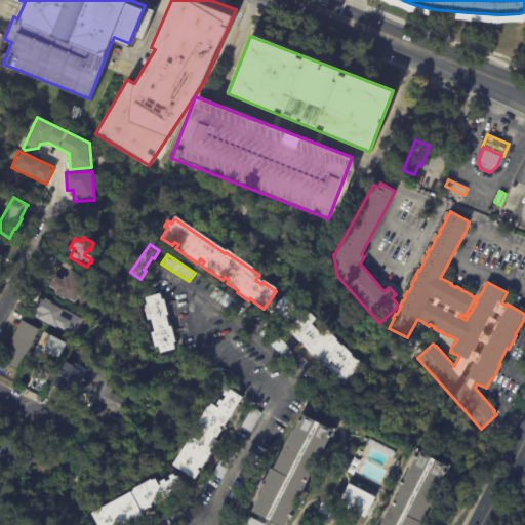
[(72,273),(85,281),(81,288),(84,290),(84,291),(89,294),(81,308),(75,304),(74,305),(67,299),(66,303),(54,295),(56,292),(48,288),(54,278),(62,282),(65,278),(67,280),(71,272),(72,273)]
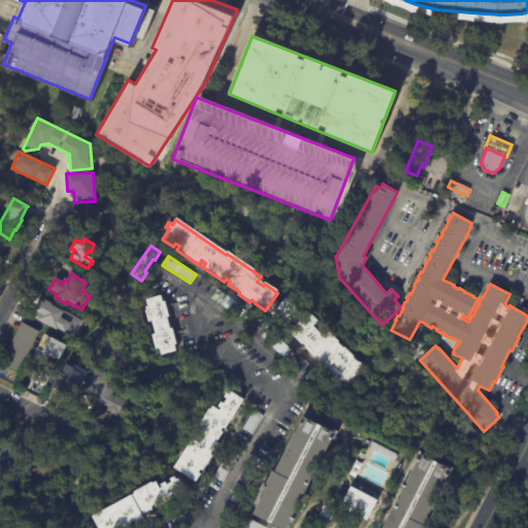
[(216,289),(209,298),(230,311),(236,302),(216,289)]
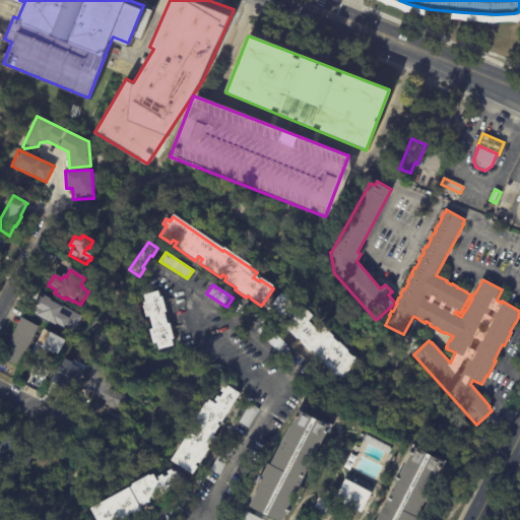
[(165,302),(168,313),(166,314),(169,325),(171,324),(176,339),(173,340),(175,346),(160,350),(158,343),(155,344),(151,331),(154,330),(151,317),(147,318),(144,307),(146,307),(145,304),(147,303),(145,297),(160,291),(161,298),(164,298),(165,302)]
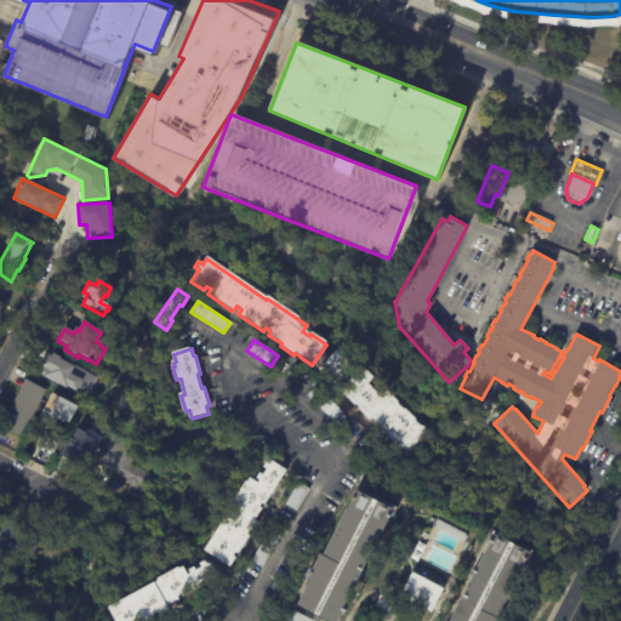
[(50,358),(55,351),(80,365),(75,372),(83,377),(74,393),(44,376),(51,364),(49,362),(50,358)]
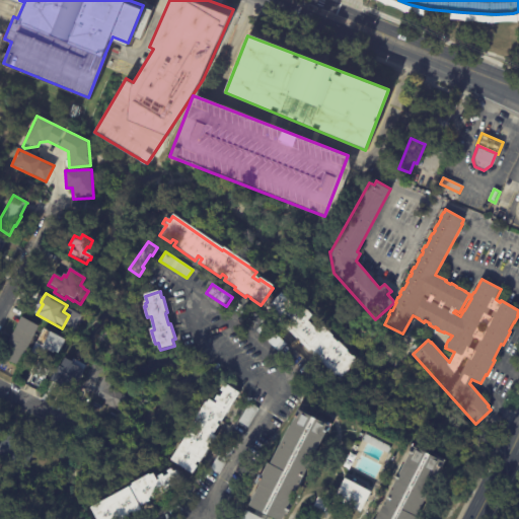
[(300,344),(300,343),(297,340),(296,340),(277,320),(278,319),(279,320),(281,319),(278,316),(275,318),(267,310),(281,295),(301,315),(306,311),(312,317),(307,322),(317,332),(322,327),(332,339),(331,339),(338,345),(339,344),(347,353),(347,354),(352,359),(353,358),(358,363),(341,380),(337,376),(336,377),(313,356),(314,354),(311,351),(309,353),(300,344)]
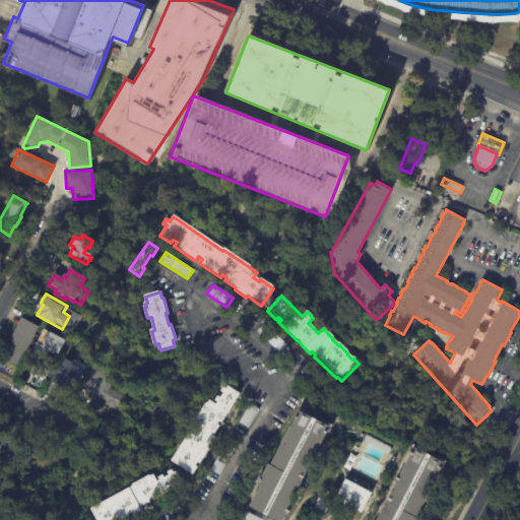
[(17,367),(3,360),(11,345),(8,343),(20,319),(38,328),(17,367)]
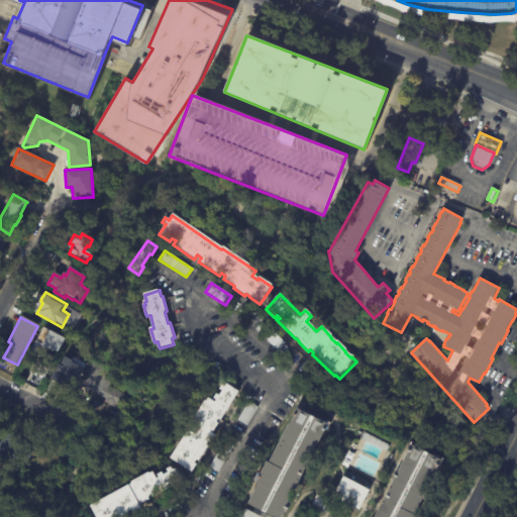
[(262,320),(254,328),(278,350),(285,342),(262,320)]
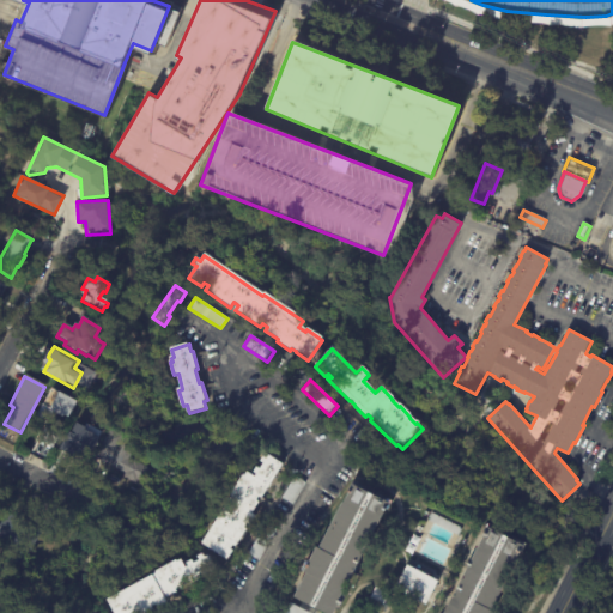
[(65,399),(77,406),(68,422),(65,419),(64,420),(54,416),(48,425),(37,419),(53,392),(65,399)]
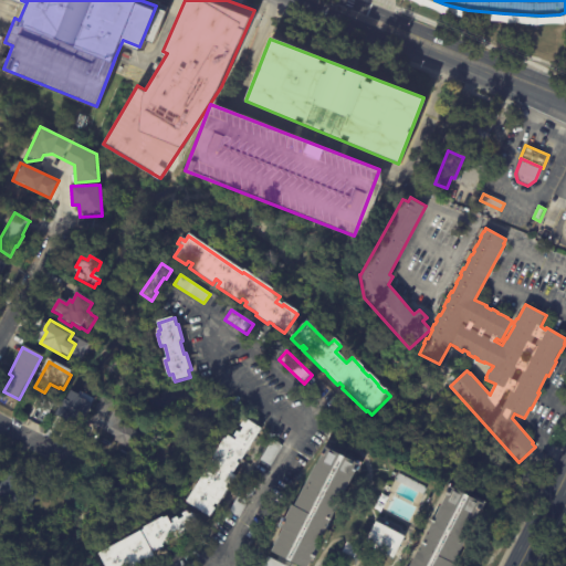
[(76,389),(71,387),(79,371),(85,375),(77,390),(76,389)]
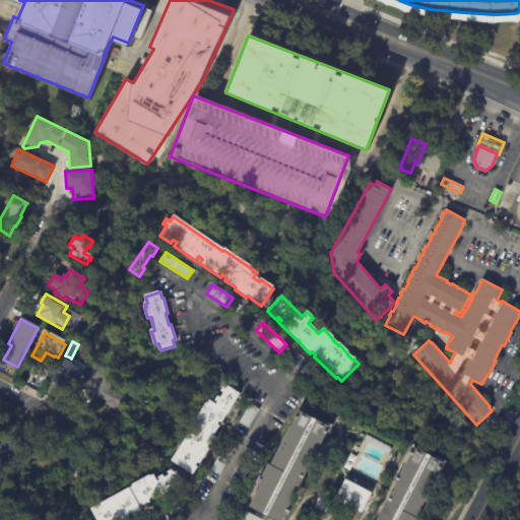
[(42,364),(52,369),(46,381),(34,375),(40,363),(42,364)]
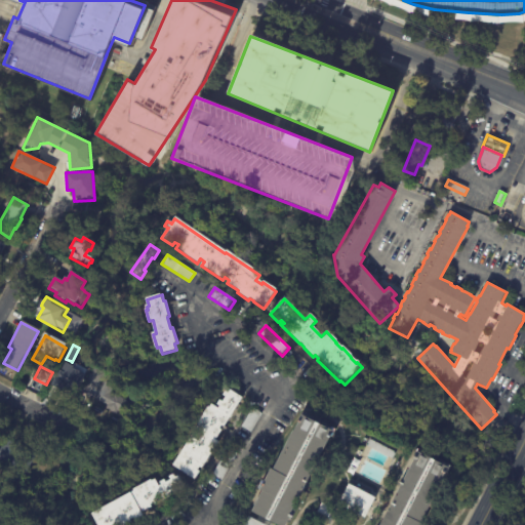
[(87,396),(81,392),(93,368),(105,374),(94,394),(90,392),(87,396)]
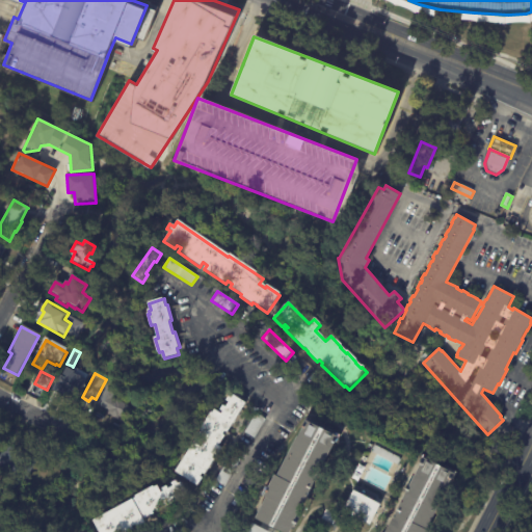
[(59,375),(62,377),(63,375),(67,377),(65,379),(77,383),(68,402),(50,394),(59,375)]
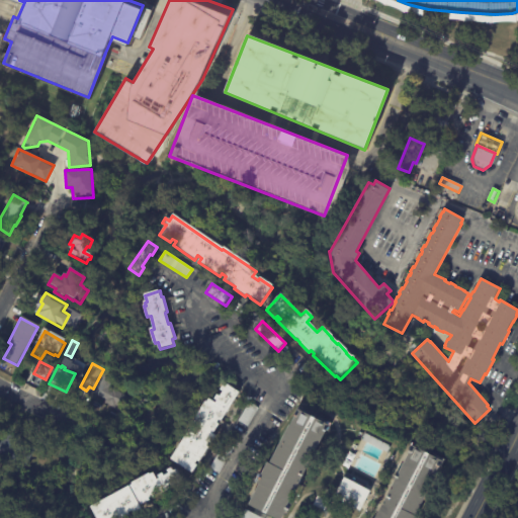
[(103,376),(112,381),(108,390),(112,392),(113,391),(130,400),(123,411),(116,406),(113,411),(98,403),(101,399),(94,395),(103,376)]
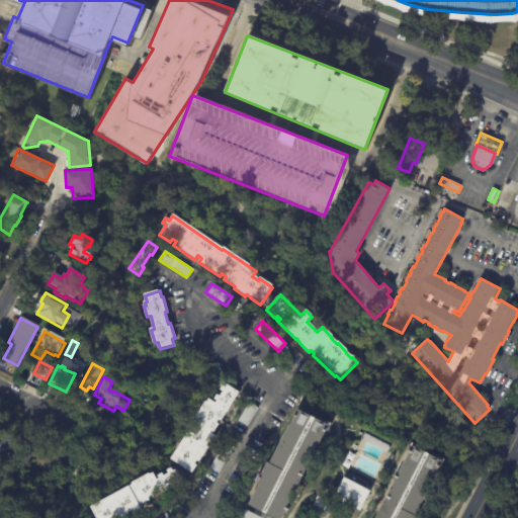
[(235,400),(213,434),(216,436),(191,473),(169,459),(194,419),(193,418),(204,401),(205,402),(207,399),(214,403),(217,401),(213,399),(217,395),(219,397),(223,392),(220,390),(222,385),(225,387),(227,384),(239,393),(235,400)]
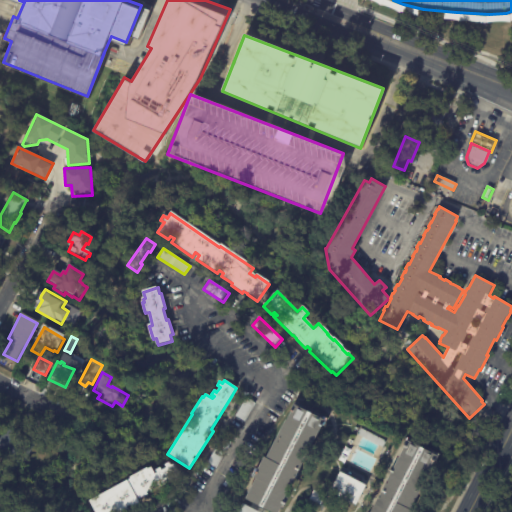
[(247,397),(257,404),(246,421),(236,414),(247,397)]
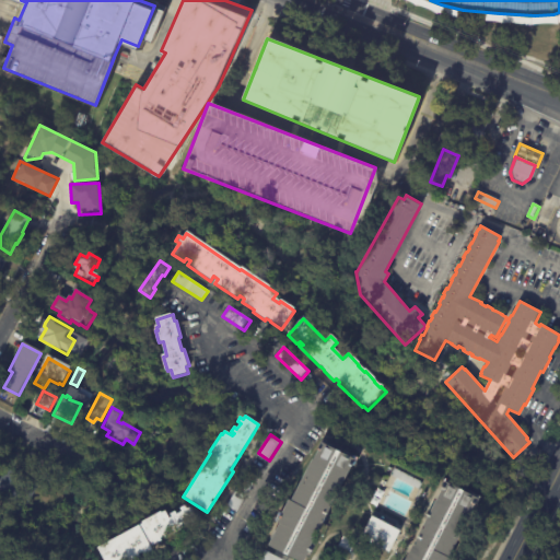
[(341,487),(313,544),(316,546),(310,559),(306,557),(304,559),(296,559),(290,557),(288,559),(282,559),(273,556),(277,550),(268,546),(279,524),(277,523),(279,518),(278,518),(279,516),(280,516),(289,500),(291,501),(312,459),(313,459),(318,450),(317,450),(319,446),(321,446),(323,442),(342,452),(343,451),(359,457),(354,466),(353,466),(352,468),(351,467),(341,487)]
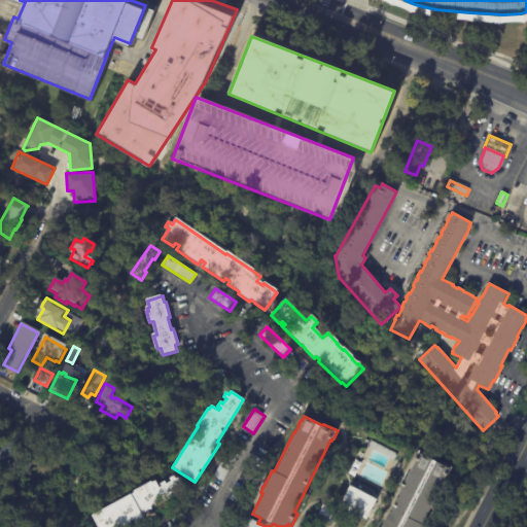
[(382,526),(403,487),(401,486),(402,484),(403,485),(416,461),(416,460),(417,457),(418,457),(420,453),(442,464),(443,462),(453,467),(449,476),(448,475),(433,503),(434,503),(430,510),(422,525),(425,526),(382,526)]
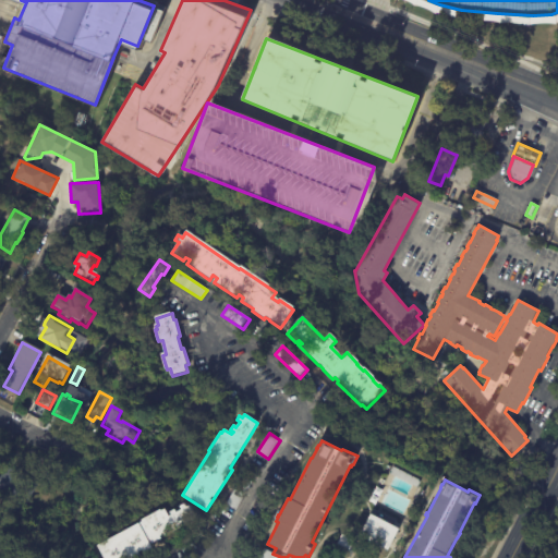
[(187,526),(153,547),(154,550),(140,557),(104,557),(98,548),(143,523),(161,512),(162,513),(166,511),(170,519),(173,518),(171,514),(177,512),(178,514),(183,512),(181,509),(186,506),(187,509),(191,507),(198,521),(187,526)]
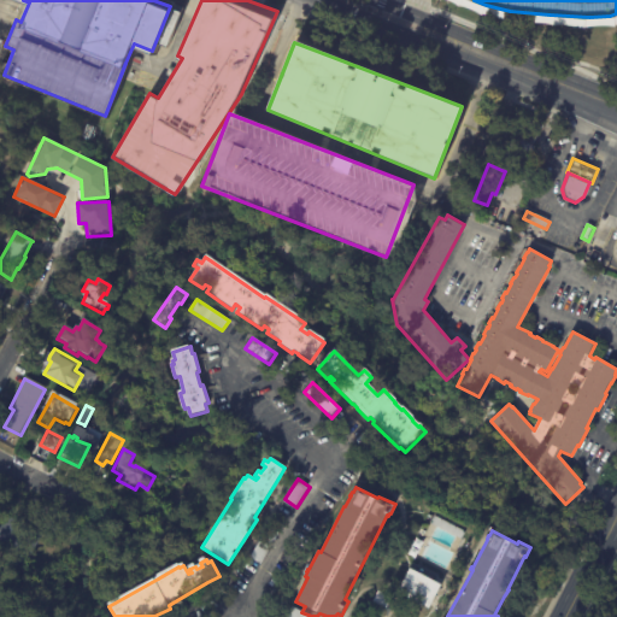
[(436,582),(441,586),(429,609),(399,593),(411,570),(436,582)]
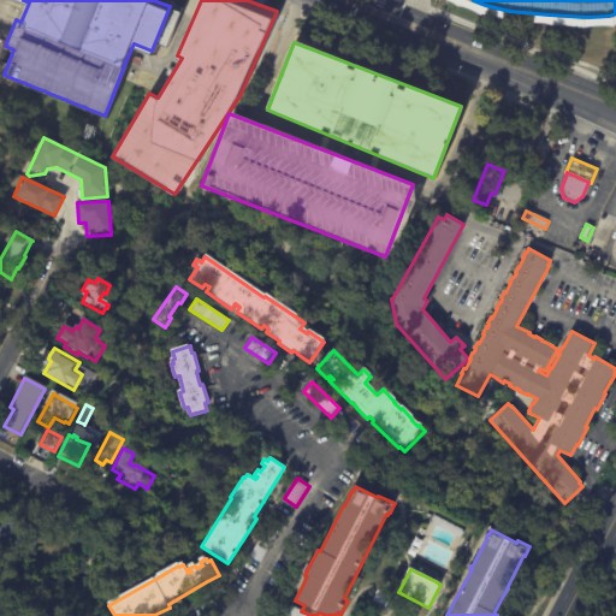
[(390,597),(391,598),(386,609),(373,602),(378,591),(390,597)]
